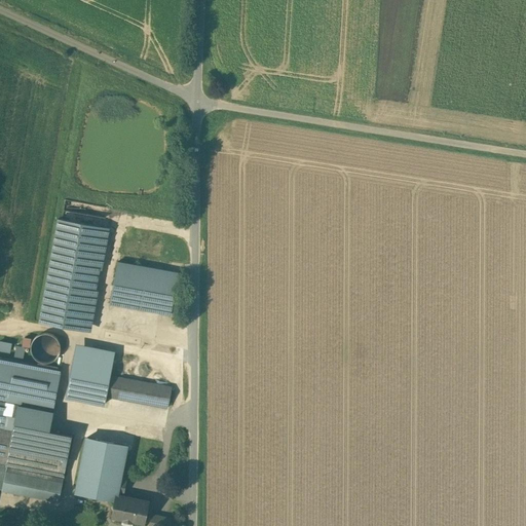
[(110,228),(58,218),(39,321),(91,330),(110,228)]
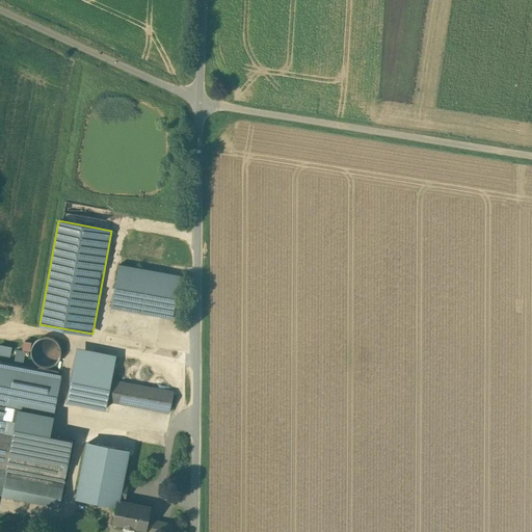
[(180,275),(118,264),(110,307),(171,318),(180,275)]
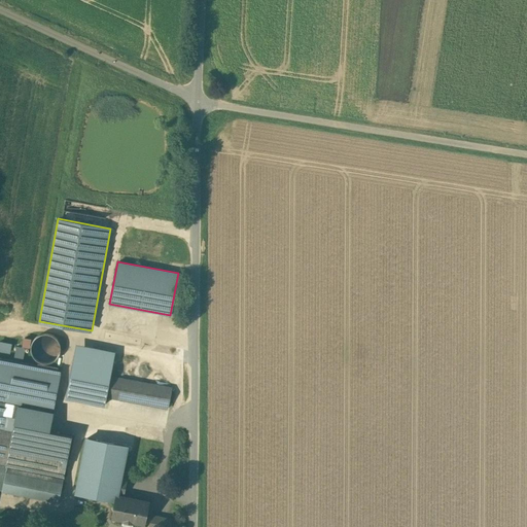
[(60,354),(61,348),(60,342),(56,338),(50,335),(45,334),(39,335),(35,338),(32,343),(31,349),(32,354),(35,359),(40,362),(45,363),(51,362),(57,358),(60,354)]
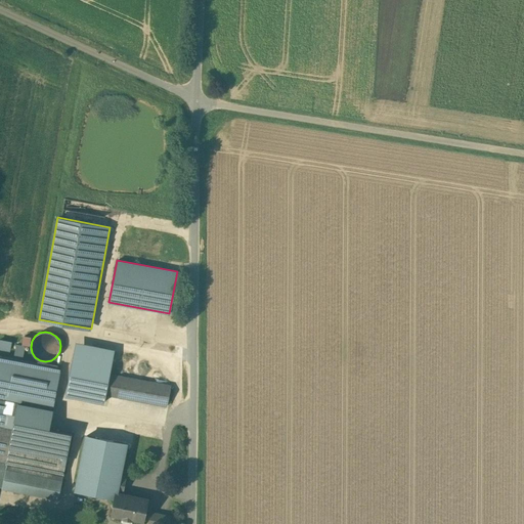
[(29,344),(30,335),(23,334),(20,343),(29,344)]
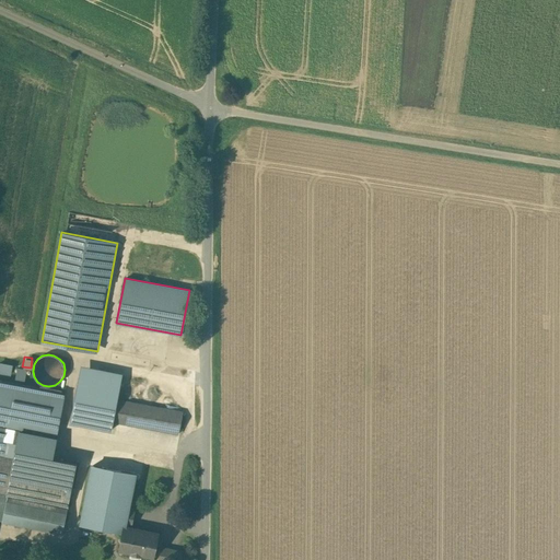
[(11,365),(0,363),(0,372),(10,374),(11,365)]
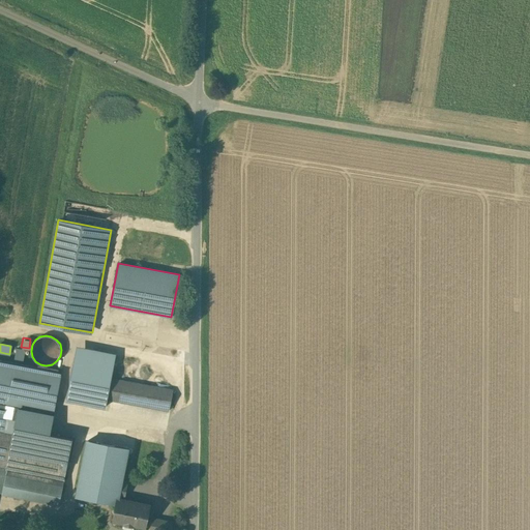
[(172,390),(110,379),(113,365),(75,357),(66,400),(105,407),(106,399),(169,410),(172,390)]
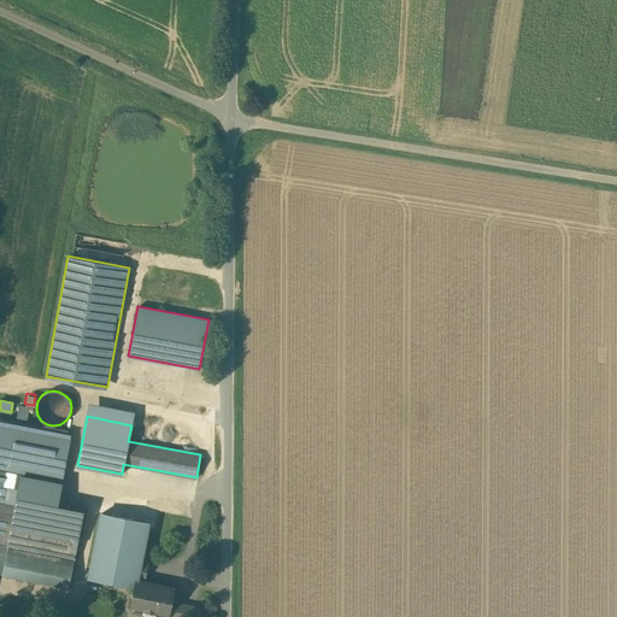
[(71,434),(0,419),(0,470),(22,475),(62,482),(71,434)]
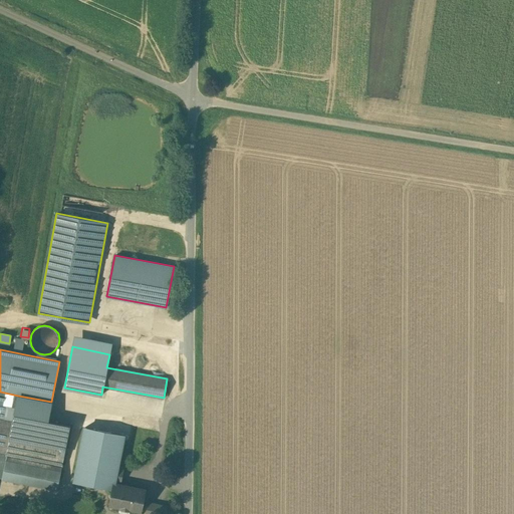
[(18,396),(0,392),(0,453),(7,455),(10,437),(14,415),(18,396)]
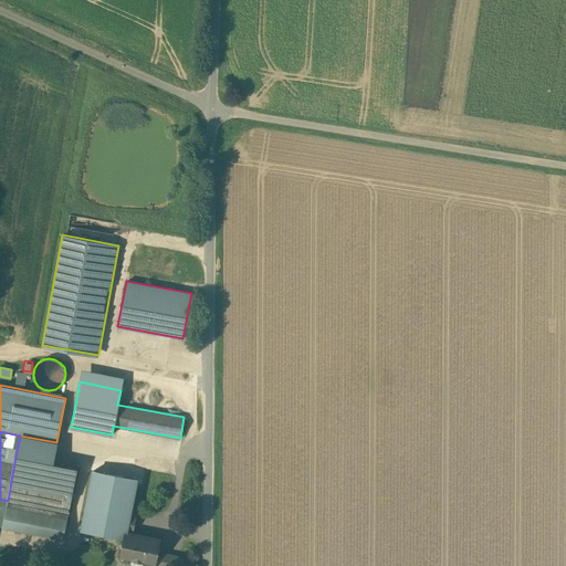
[(56,442),(20,436),(16,457),(52,464),(52,462),(56,442)]
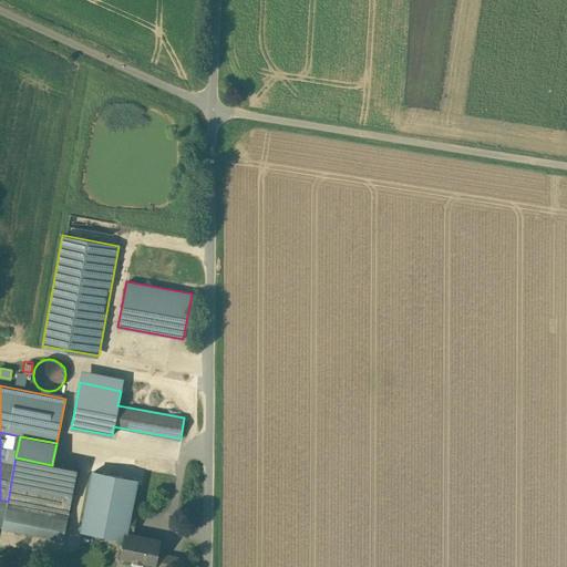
[(52,465),(16,457),(11,482),(72,494),(76,468),(52,463),(52,465)]
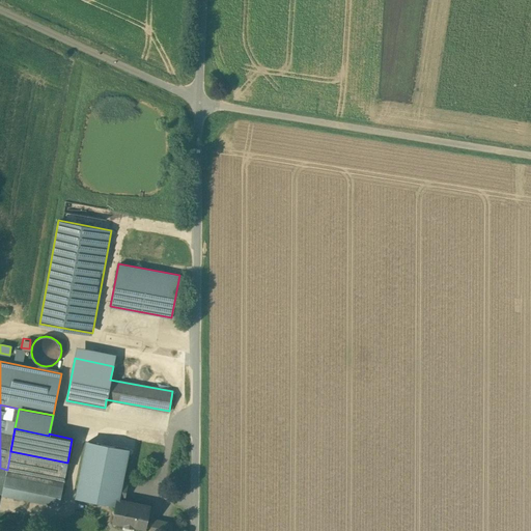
[(129,449),(87,441),(77,497),(116,504),(118,498),(118,499),(122,481),(129,449)]
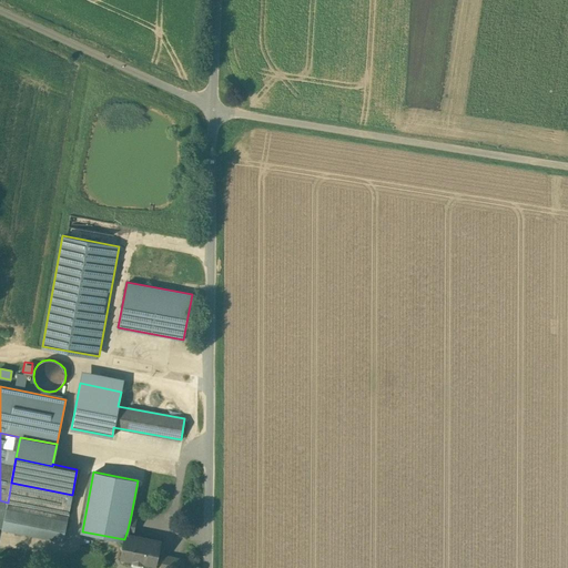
[(72,495),(11,483),(8,503),(6,508),(67,521),(72,495)]
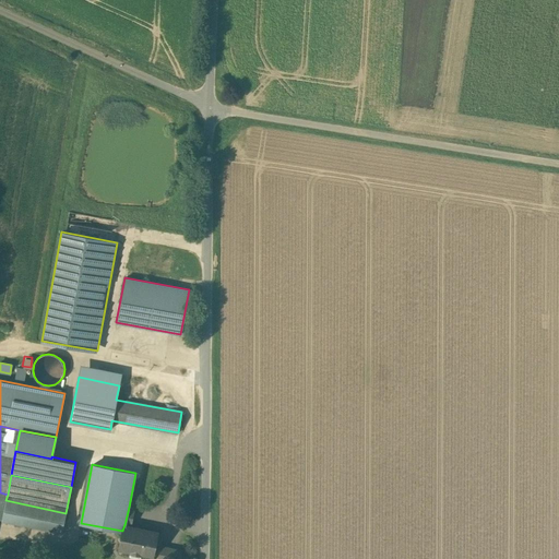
[(66,513),(6,500),(2,520),(62,532),(66,513)]
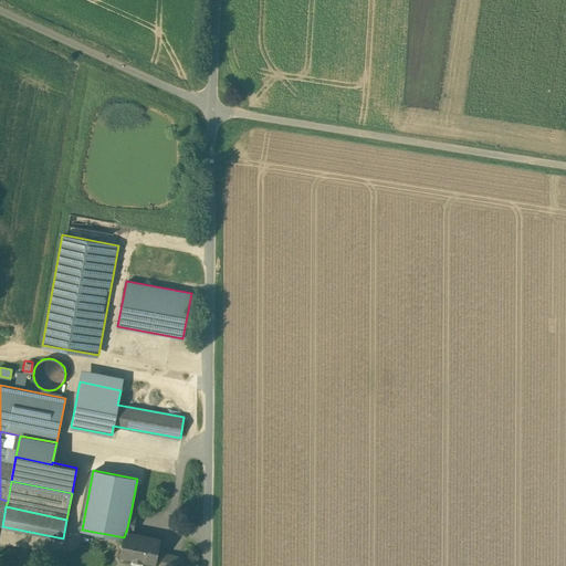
[(126,532),(132,533),(136,514),(130,513),(126,532)]
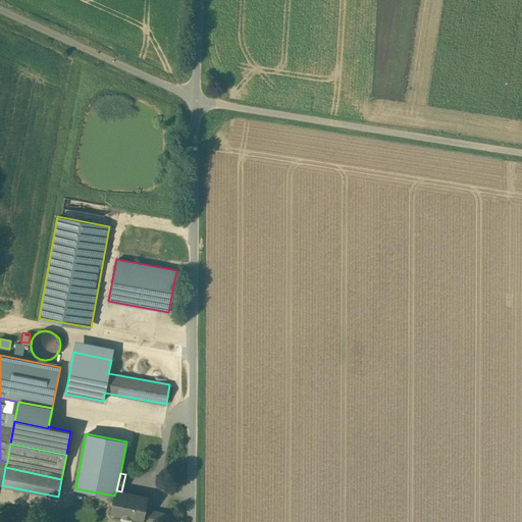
[(121,491),(116,490),(116,489),(114,496),(111,512),(143,519),(147,497),(121,491)]
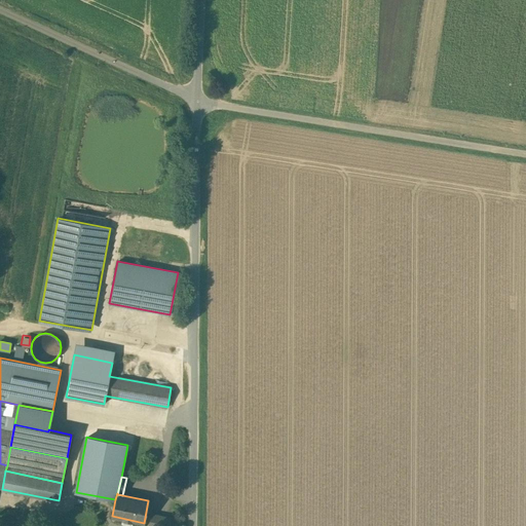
[(168,525),(171,518),(151,514),(148,525),(168,525)]
